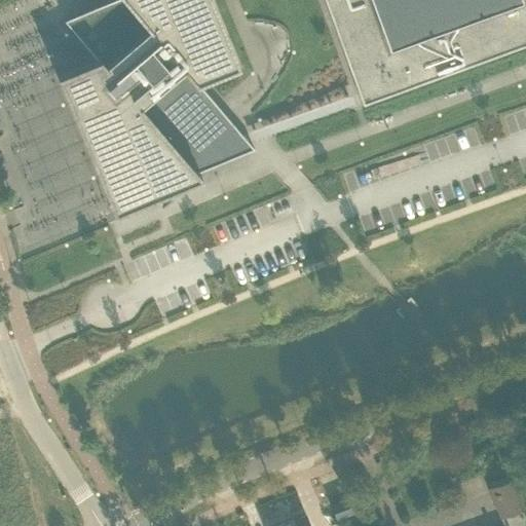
[(198,85),(239,68),(211,0),(114,0),(99,6),(84,12),(120,53),(106,66),(100,60),(73,71),(58,77),(114,216),(158,197),(159,200),(160,202),(159,203),(160,204),(172,194),(171,192),(202,179),(196,173),(253,149),(248,142),(198,85)]
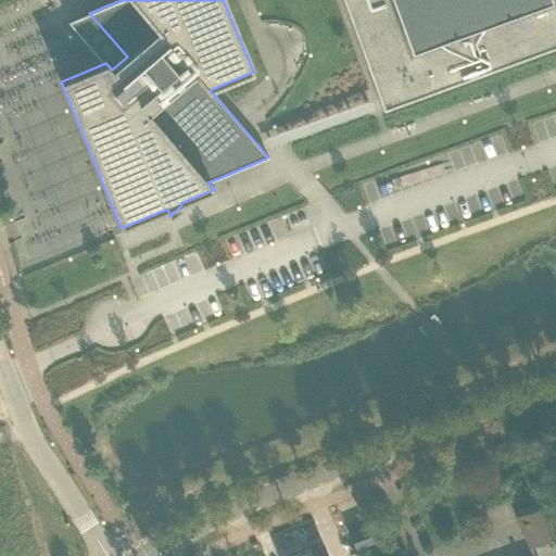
[(555,0),(342,0),(382,106),(383,112),(555,48),(555,0)]
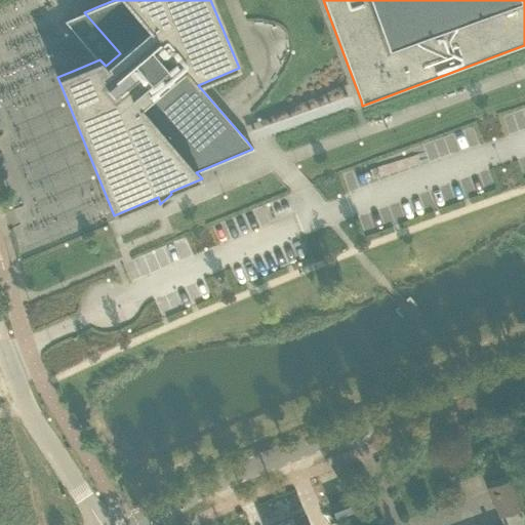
[(499,517),(523,508),(512,479),(489,488),(499,517)]
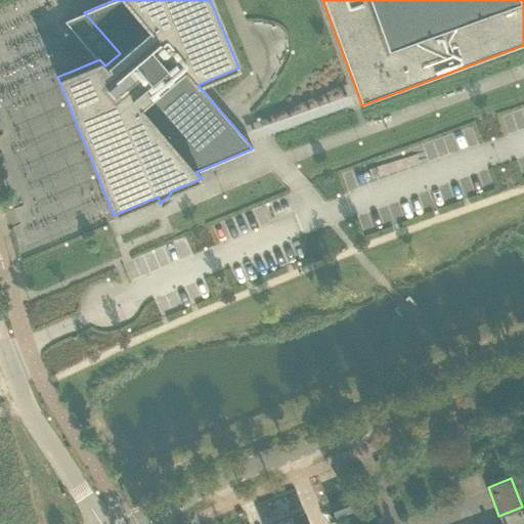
[(335,517),(354,510),(349,495),(329,503),(335,517)]
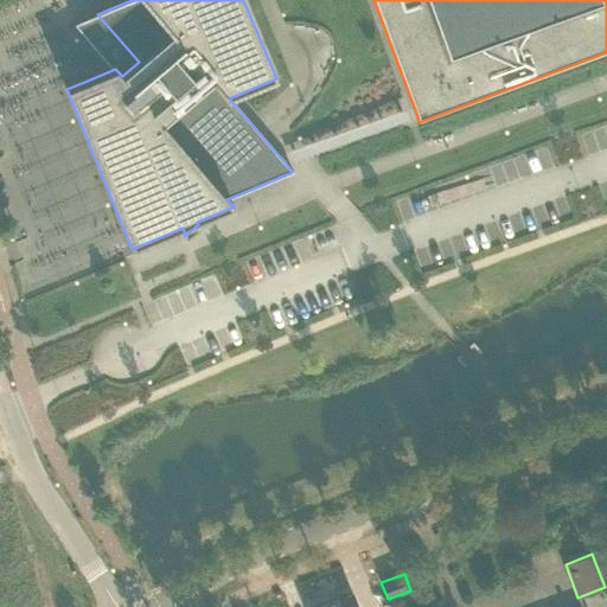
[(356,606),(351,595),(319,606),(356,606)]
